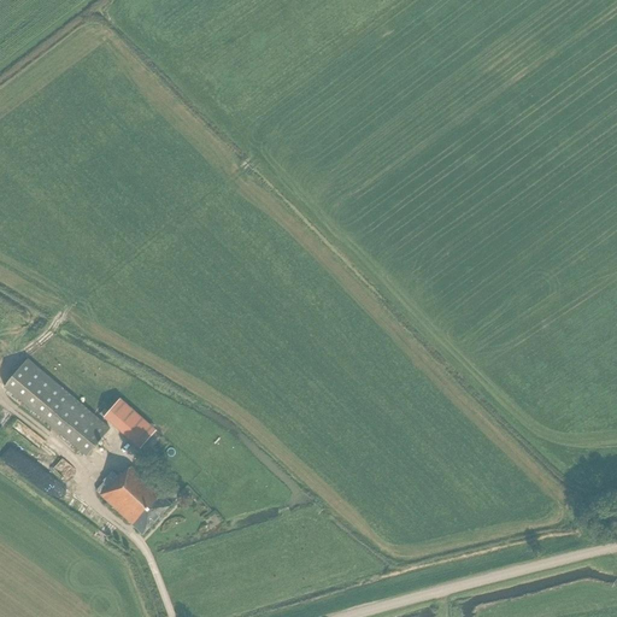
[(87,457),(110,429),(28,360),(5,388),(87,457)]
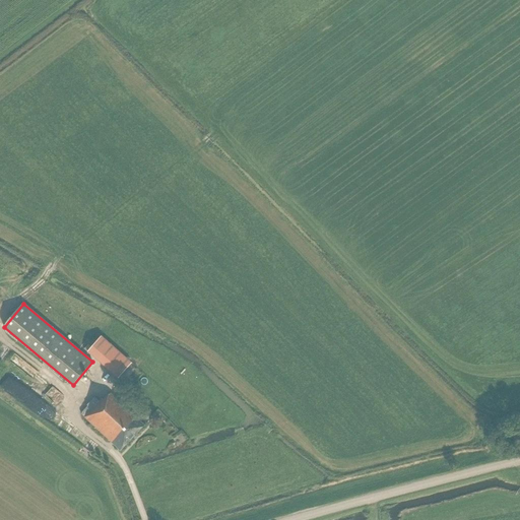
[(132,364),(101,337),(87,353),(118,379),(132,364)]
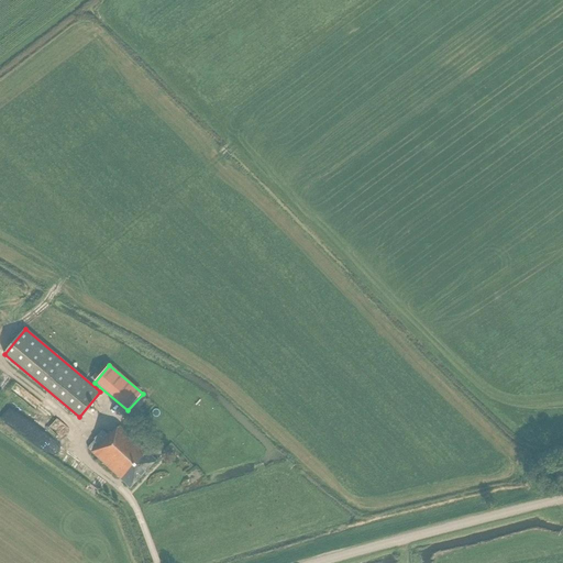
[(0,415),(0,417),(17,429),(29,412),(11,399),(0,415)]
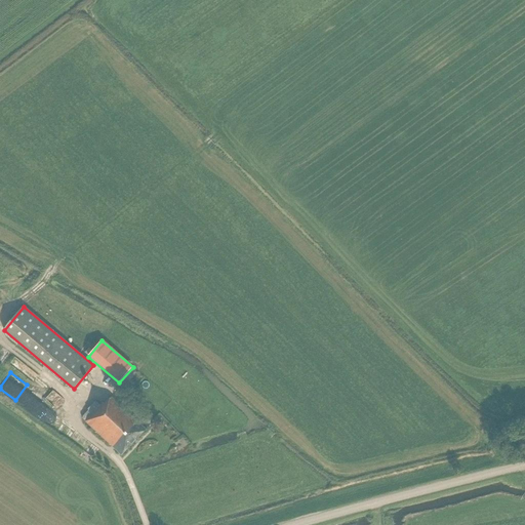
[(59,406),(64,399),(53,392),(49,399),(59,406)]
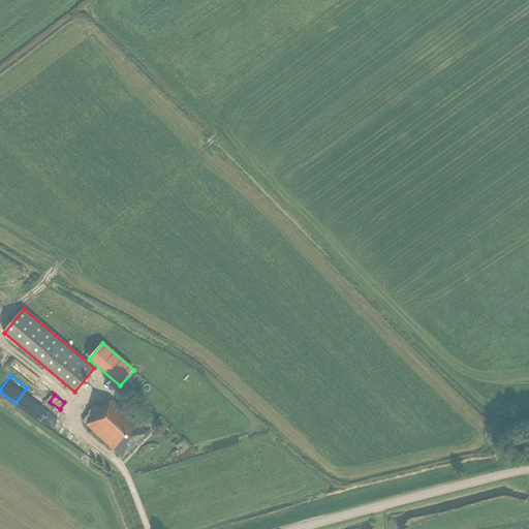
[(122,459),(147,433),(113,400),(105,407),(104,406),(101,409),(96,404),(89,412),(90,413),(84,419),(84,422),(87,425),(122,459)]
